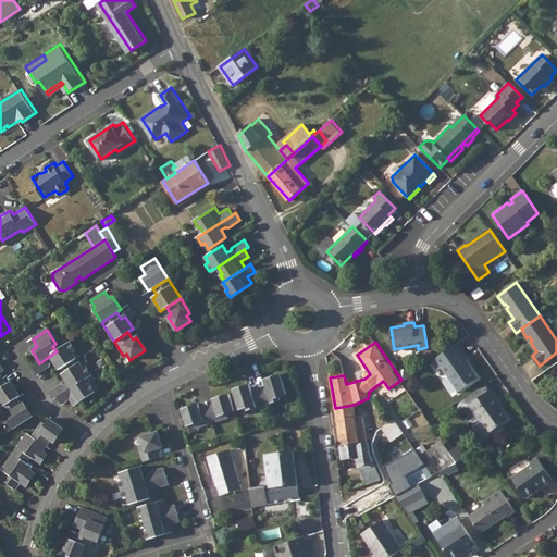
[(459,343),(433,360),(440,369),(443,366),(460,391),(479,378),(467,361),(470,358),(459,343)]
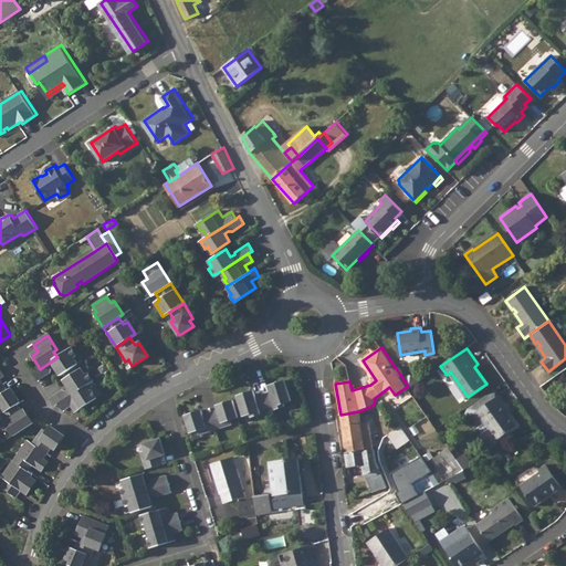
[(40,369),(32,374),(38,381),(49,375),(50,370),(54,367),(60,376),(77,366),(73,359),(76,358),(71,349),(58,357),(40,369)]
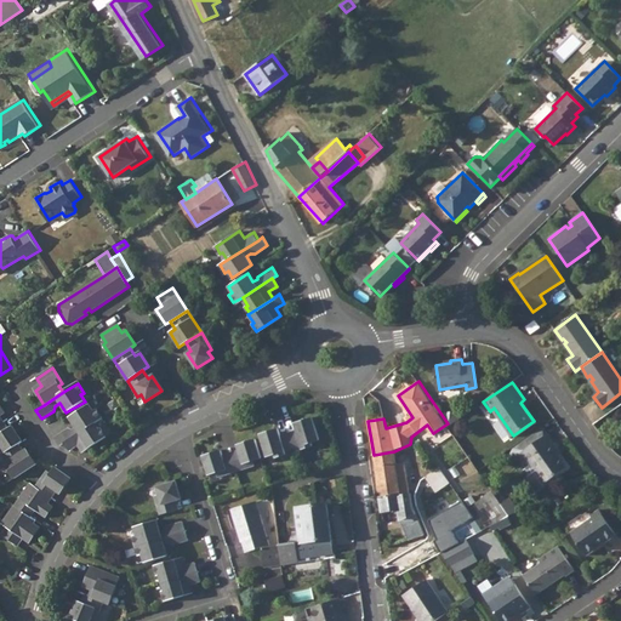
[(68,429),(53,439),(60,446),(63,444),(93,425),(101,420),(96,411),(92,414),(89,406),(69,419),(75,428),(72,431),(68,429)]
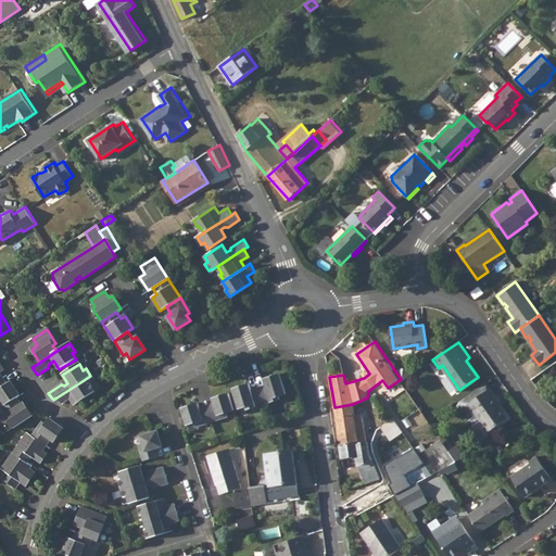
[(268,384),(260,387),(265,404),(281,397),(280,395),(288,393),(281,373),(266,378),(268,384)]
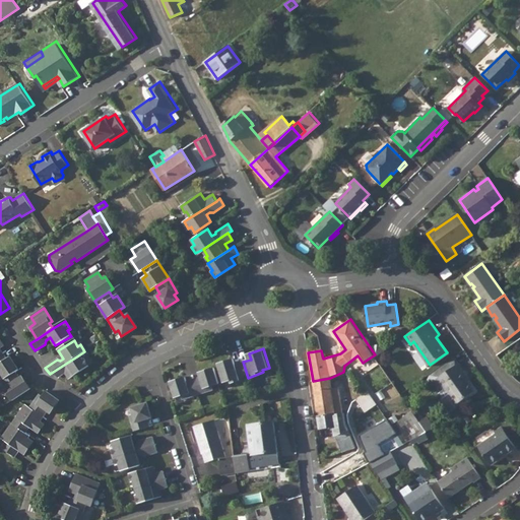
[(2,353),(0,354),(0,374),(3,380),(14,373),(17,371),(9,359),(6,361),(2,353)]
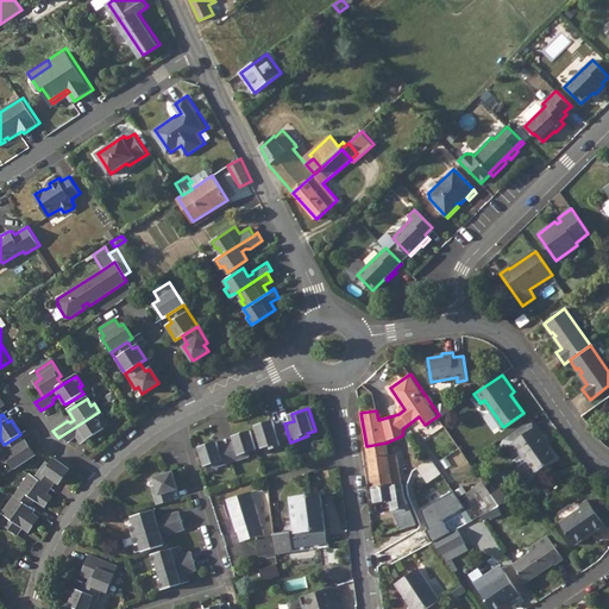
[(92,416),(62,435),(67,444),(75,439),(80,445),(104,429),(98,422),(95,424),(92,416)]
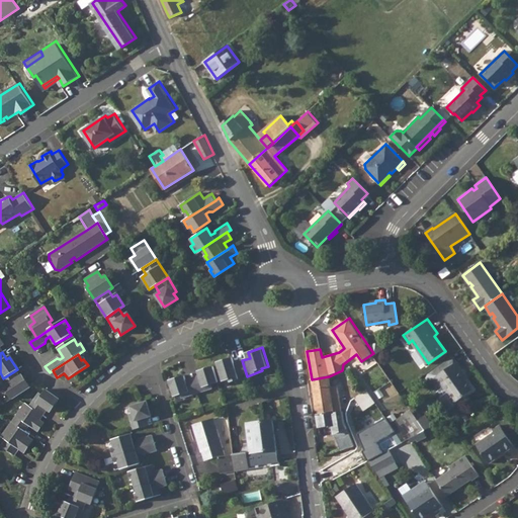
[(445,369),(457,361),(453,355),(434,368),(438,374),(445,369)]
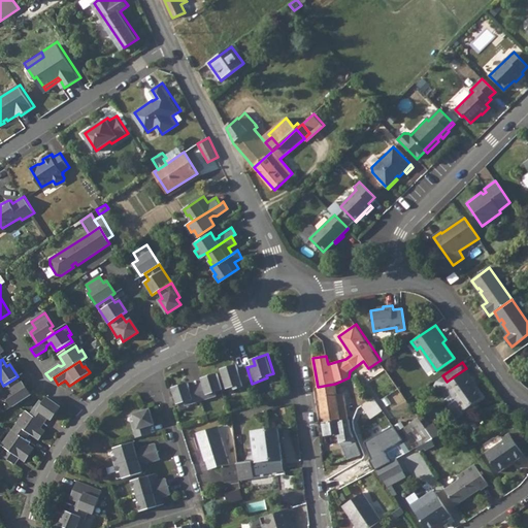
[(252,384),(246,367),(239,369),(238,364),(223,368),(229,388),(235,386),(236,388),(252,384)]
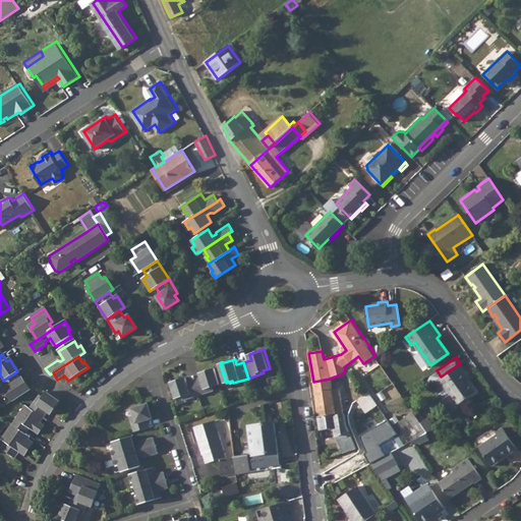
[(437,370),(431,374),(443,390),(447,387),(458,403),(475,392),(463,373),(465,371),(460,363),(448,371),(441,377),(437,370)]
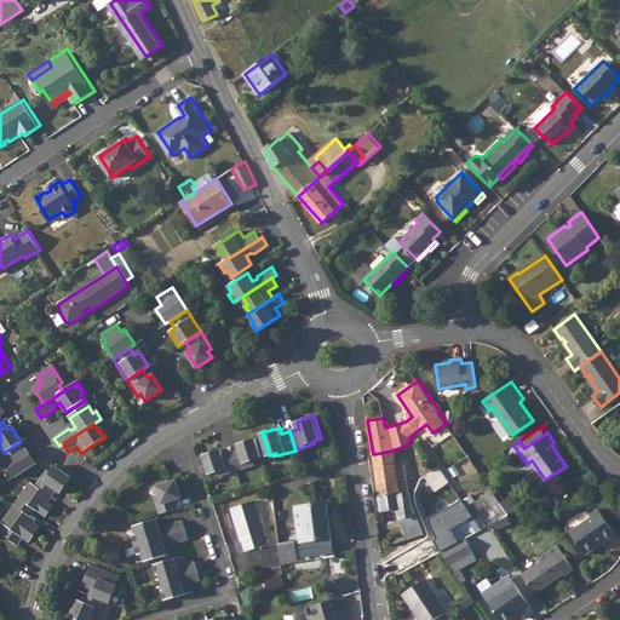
[(241,447),(233,449),(237,469),(256,463),(254,459),(262,457),(256,437),(239,443),(241,447)]
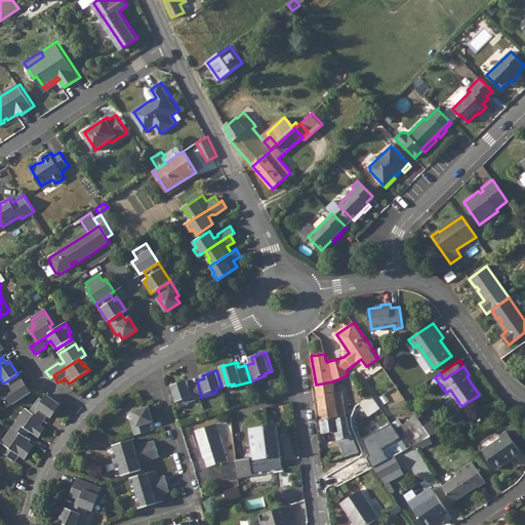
[(3,384),(0,386),(4,392),(3,393),(10,405),(30,393),(22,380),(18,384),(14,376),(3,384)]
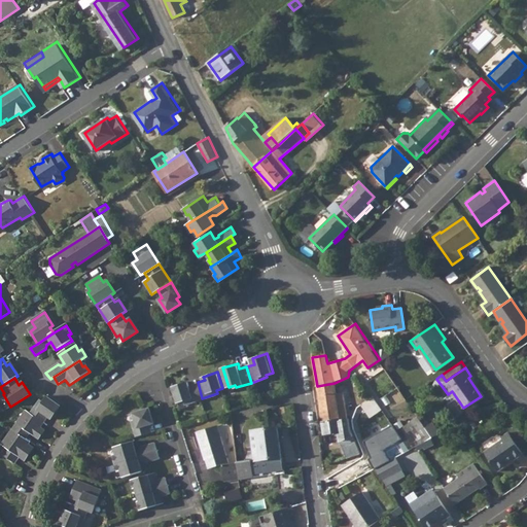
[(202,398),(198,382),(189,385),(188,381),(174,386),(179,402),(185,400),(186,403),(202,398)]
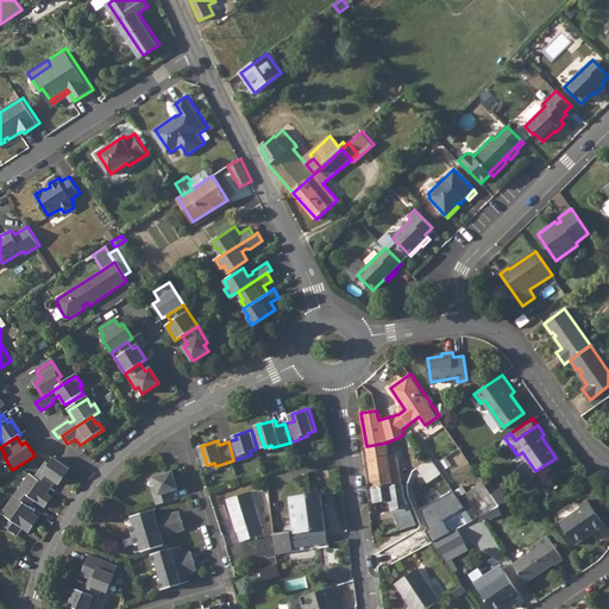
[(387,443),(366,446),(371,477),(389,475),(390,485),(401,484),(399,469),(400,469),(397,454),(389,456),(387,443)]
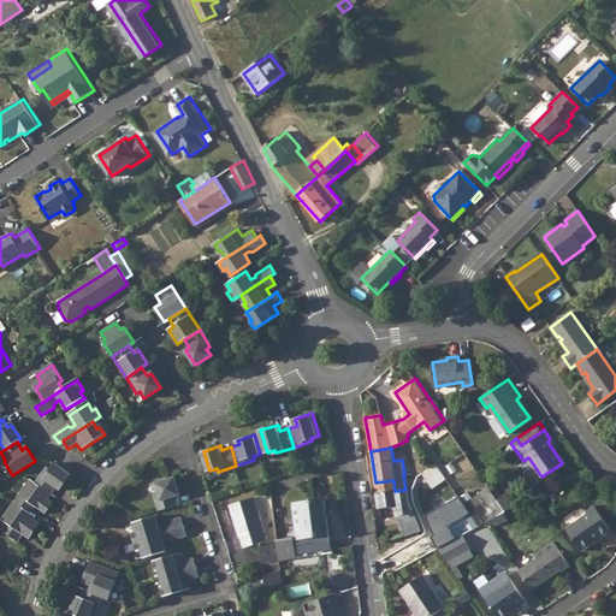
[(487,458),(477,467),(481,474),(492,466),(487,458)]
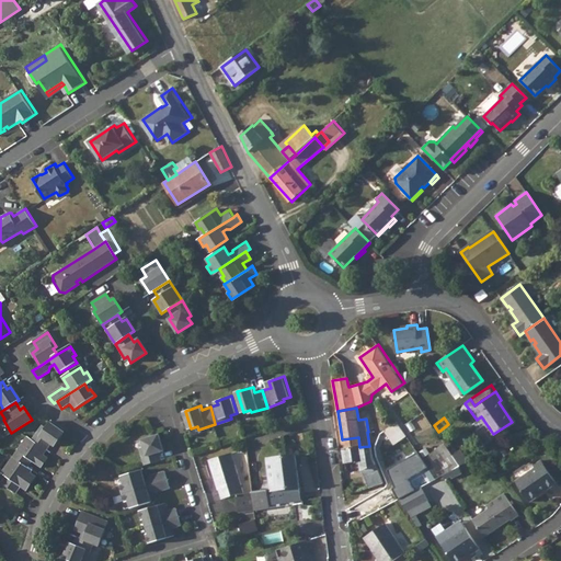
[(42,425),(32,439),(45,449),(50,443),(54,445),(63,432),(49,422),(45,427),(42,425)]
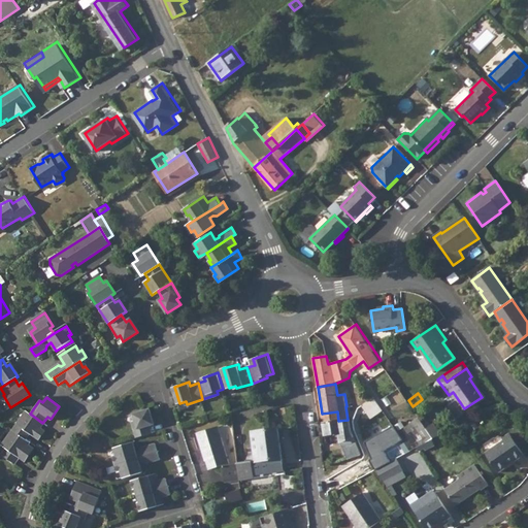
[(383,410),(373,398),(362,405),(371,419),(383,410)]
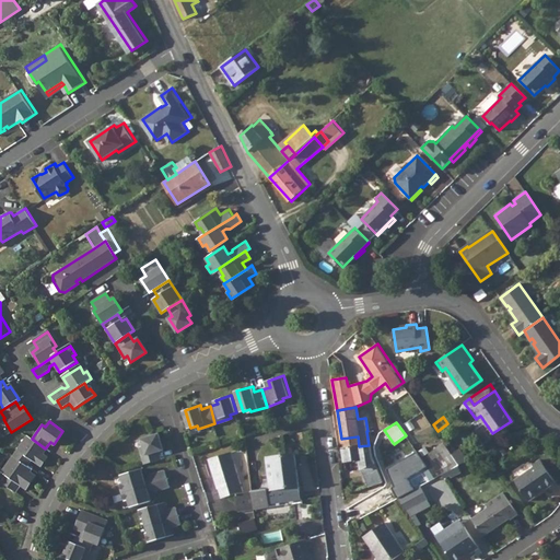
[(141,446),(147,463),(163,457),(161,450),(164,448),(160,434),(143,439),(146,446),(141,446)]
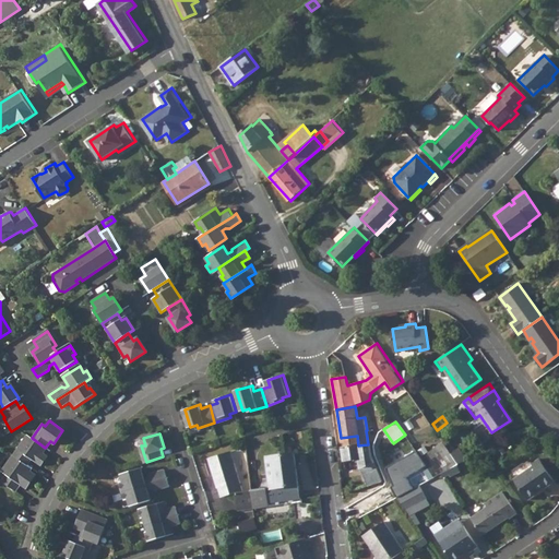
[(26,435),(13,455),(27,465),(32,459),(40,465),(47,455),(43,452),(45,448),(32,438),(26,435)]
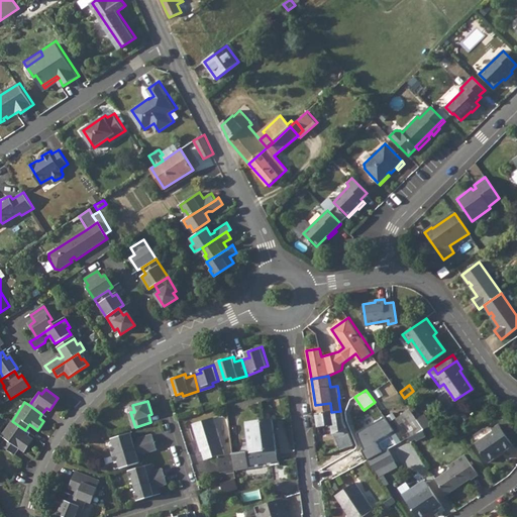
[(330,403),(315,405),(316,414),(331,412),(330,403)]
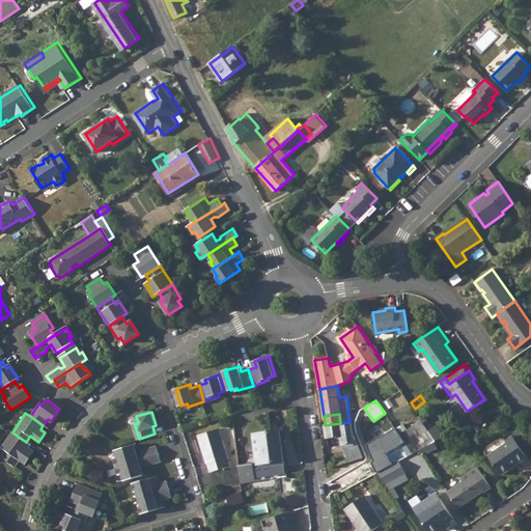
[(421,418),(415,422),(430,444),(436,441),(437,441),(421,418)]
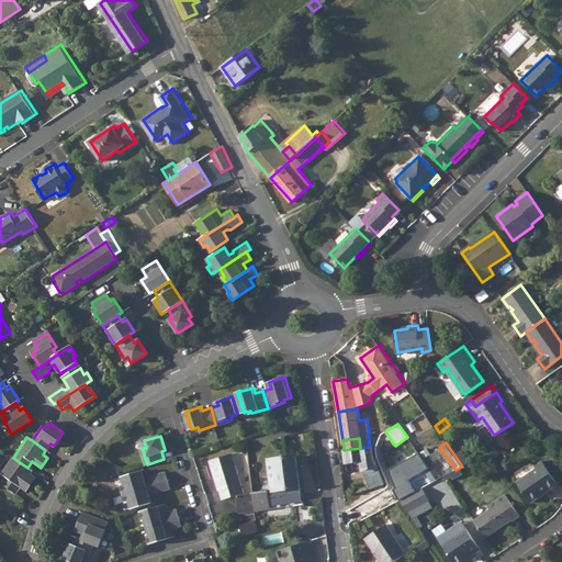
[(360,448),(344,450),(344,451),(346,464),(361,462),(363,472),(369,489),(383,484),(373,460),(371,447),(370,447),(360,448)]
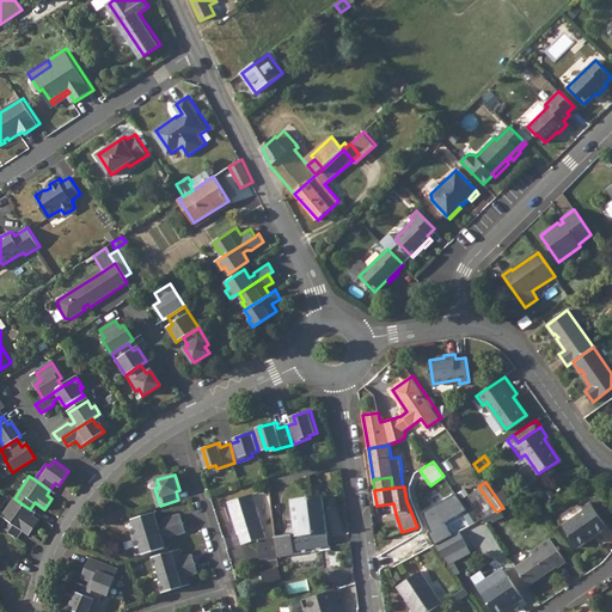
[(279,557),(275,537),(267,538),(254,495),(227,502),(238,534),(239,534),(243,545),(259,539),(262,558),(279,557)]
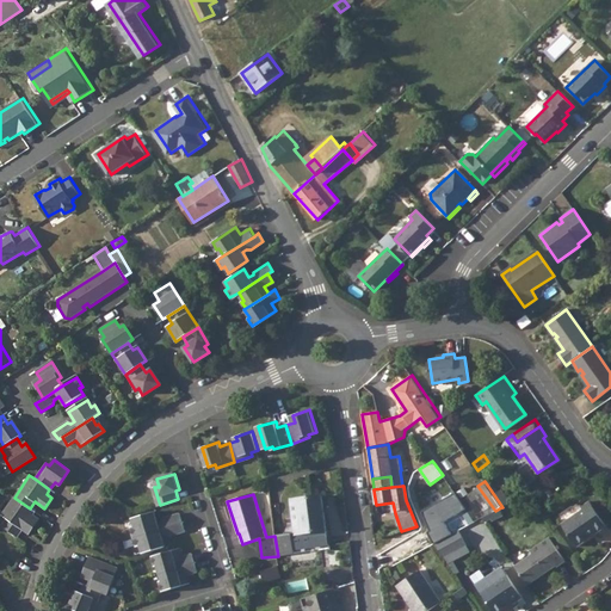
[(296,534),(275,536),(278,556),(295,554),(295,550),(319,547),(328,545),(325,511),(322,495),(291,499),(296,534)]
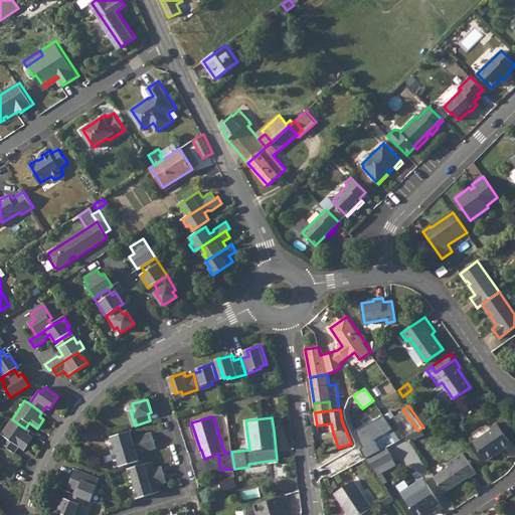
[(25,428),(12,419),(2,433),(7,437),(3,444),(16,452),(20,446),(25,450),(33,438),(27,434),(29,431),(25,428)]
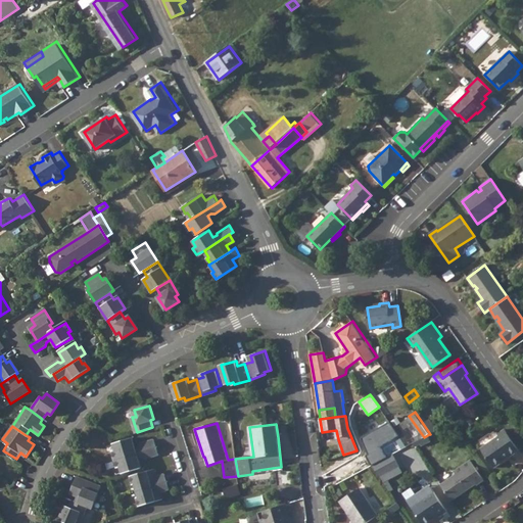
[(501,435),(482,448),(494,467),(507,458),(507,457),(510,455),(511,455),(520,448),(516,444),(509,433),(506,429),(498,433),(501,435)]
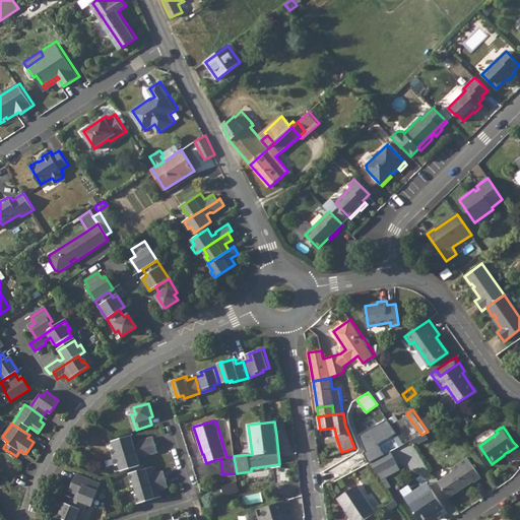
[(506,431),(513,442),(518,438),(511,428),(506,431)]
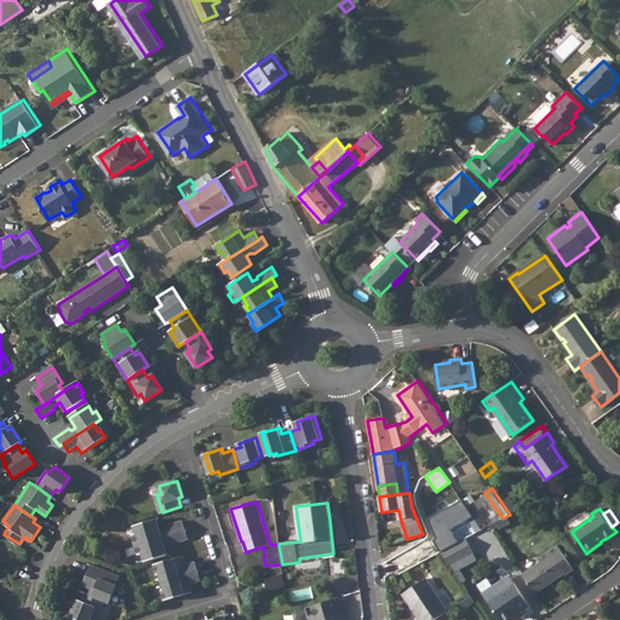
[(503,518),(498,521),(500,526),(501,528),(512,522),(509,515),(503,518)]
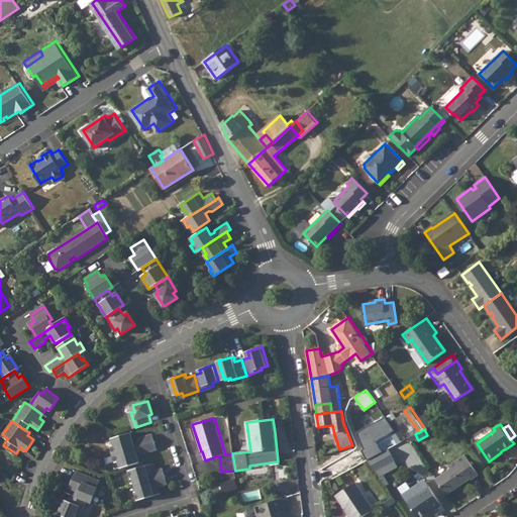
[(116,445),(118,452),(154,441),(152,433),(140,437),(138,440),(135,441),(132,431),(116,436),(119,444),(116,445)]
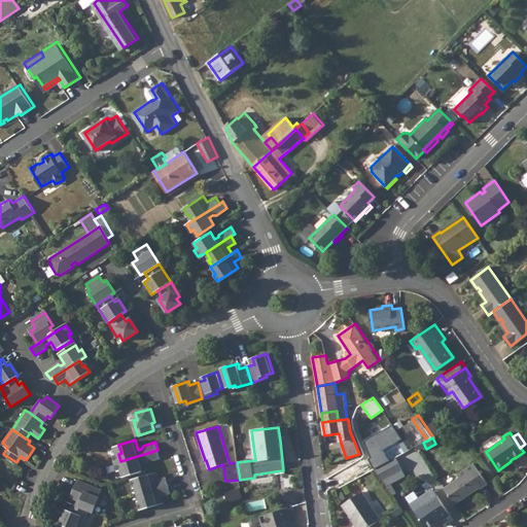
[(407,449),(403,442),(391,448),(395,455),(407,449)]
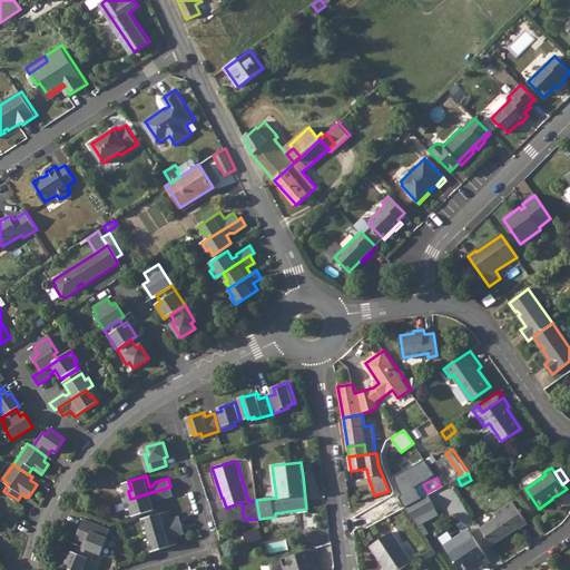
[(170,487),(130,499),(134,509),(137,508),(138,513),(156,508),(153,498),(156,498),(159,499),(174,495),(170,487)]
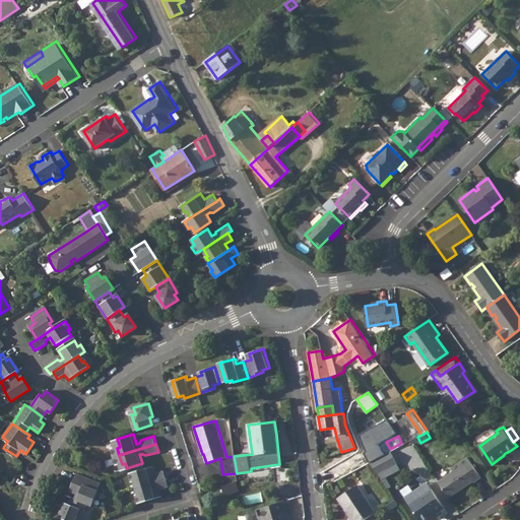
[(390,451),(370,462),(378,473),(397,463),(390,451)]
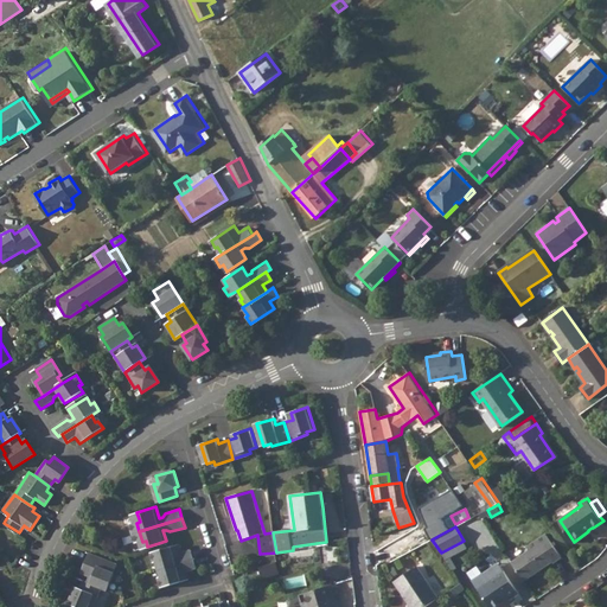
[(529,550),(511,562),(524,581),(553,561),(554,562),(562,556),(547,534),(526,547),(529,550)]
